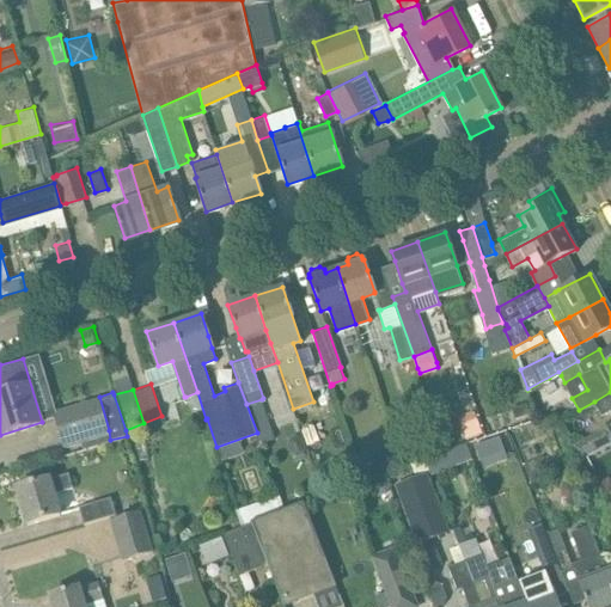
[(197,392),(185,397),(190,411),(196,409),(200,421),(206,420),(197,392)]
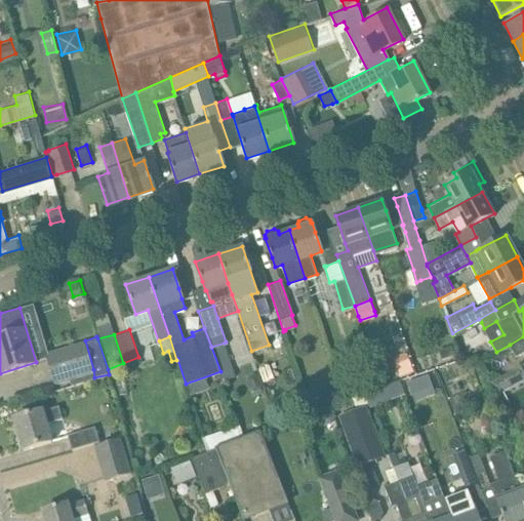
[(523,336),(510,345),(510,346),(511,345),(516,355),(523,351),(523,352),(523,362),(519,366),(523,376),(523,336)]
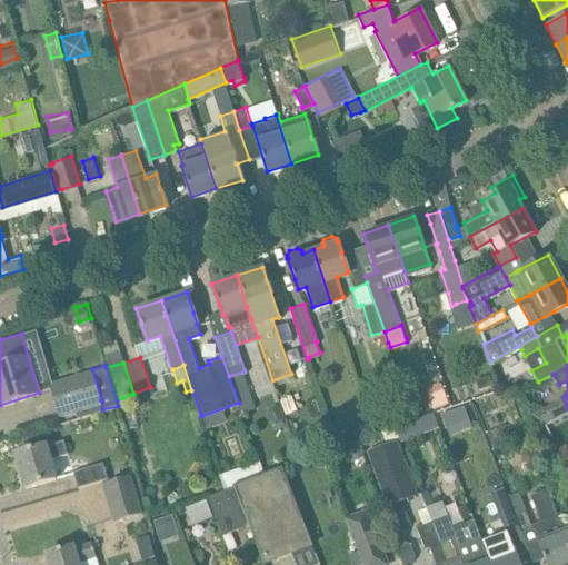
[(48,380),(58,414),(101,400),(92,369),(92,367),(48,380)]
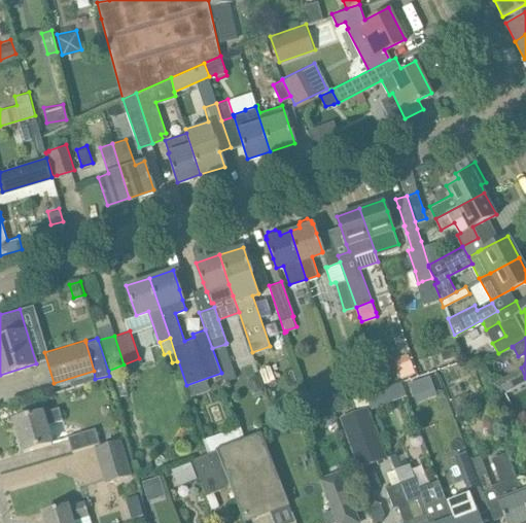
[(225,344),(212,348),(221,373),(224,380),(236,376),(225,344)]
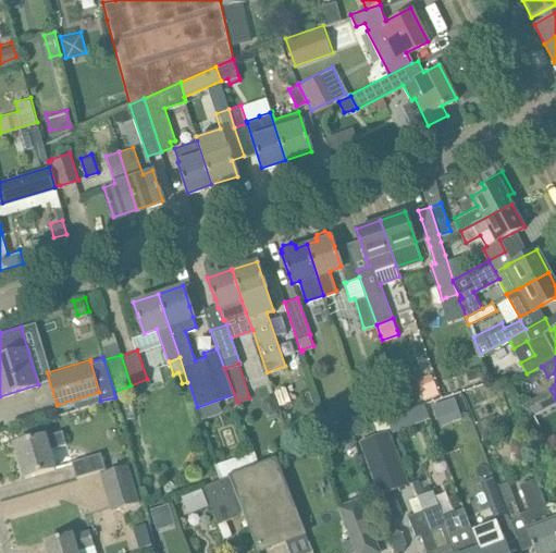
[(478,366),(466,370),(468,380),(481,376),(478,366)]
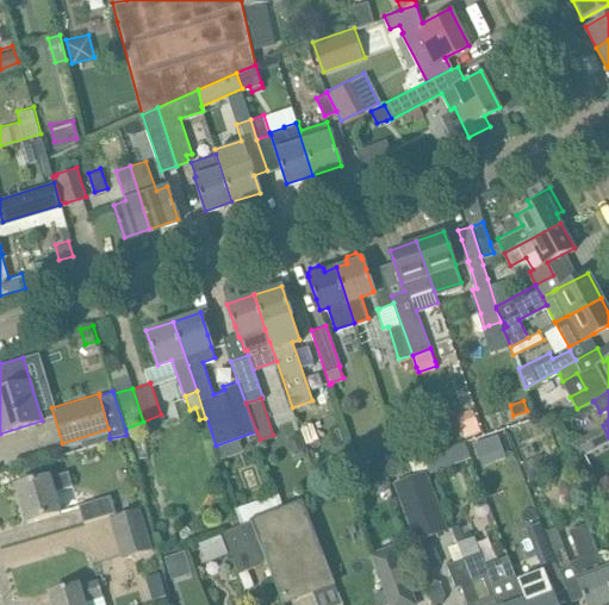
[(471,409),(455,415),(464,436),(479,430),(471,409)]
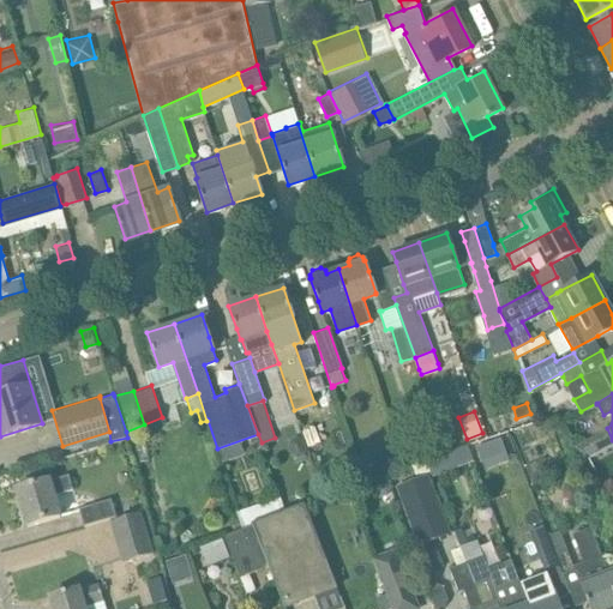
[(499,435),(475,445),(481,459),(505,451),(499,435)]
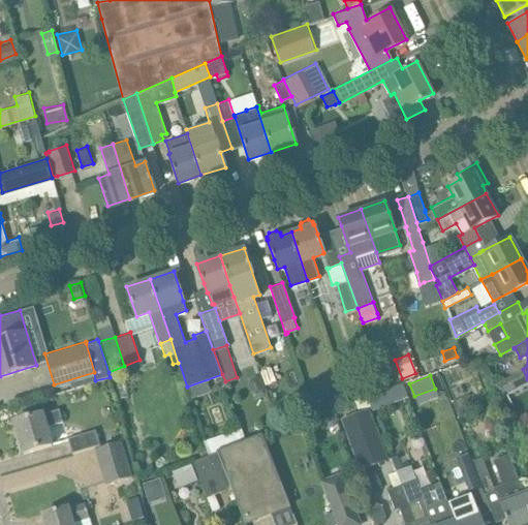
[(392,397),(406,392),(402,381),(367,395),(372,408),(393,400),(392,397)]
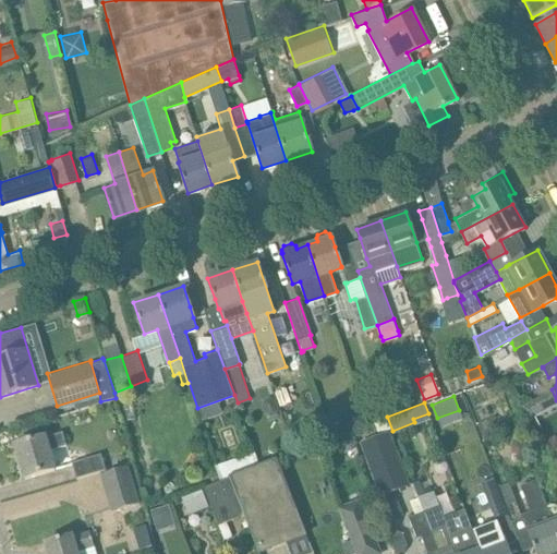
[(476,422),(475,422),(482,440),(501,431),(494,413),(481,419),(481,418),(475,420),(476,422)]
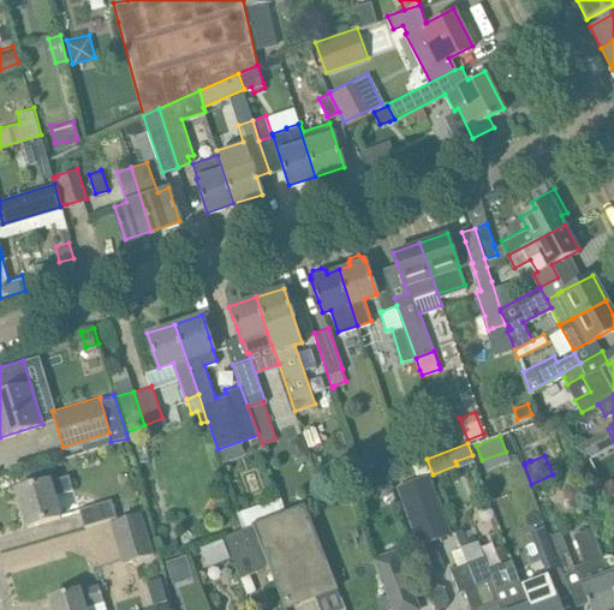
[(395,484),(418,545),(440,537),(441,539),(449,537),(448,534),(453,532),(430,473),(418,476),(395,484)]
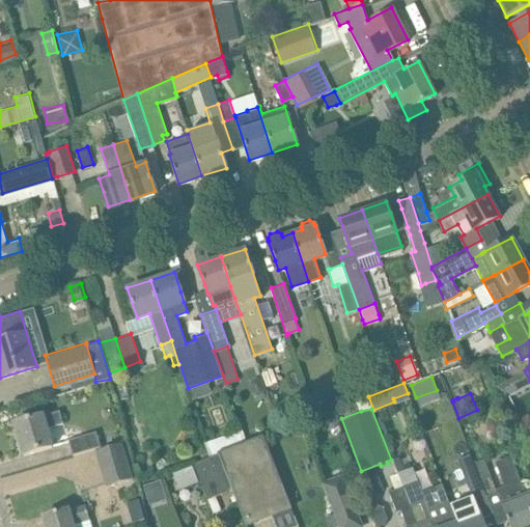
[(42,413),(33,415),(14,421),(24,453),(51,445),(46,427),(62,422),(59,410),(42,415),(42,413)]
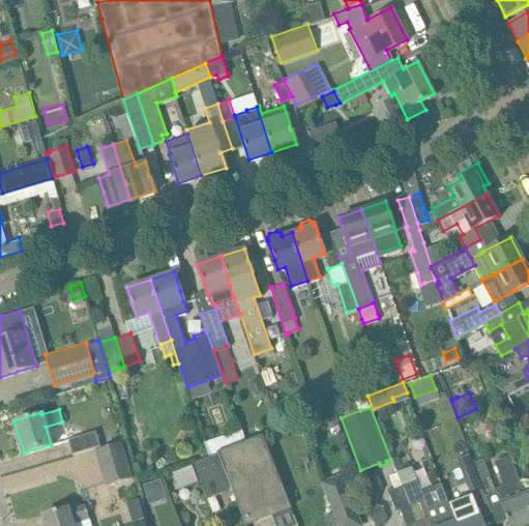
[(528,424),(528,412),(526,411),(519,415),(525,427),(528,424)]
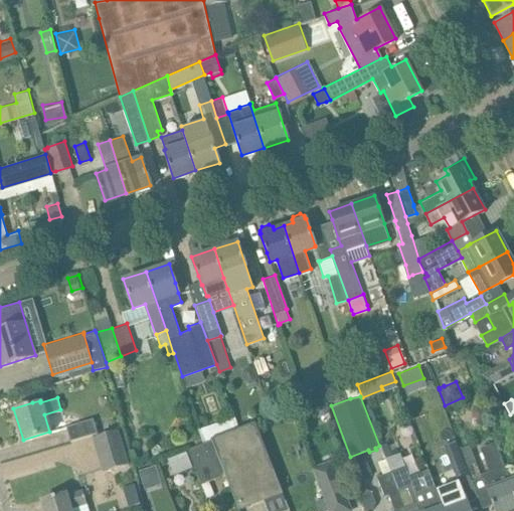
[(318,400),(312,404),(312,411),(319,414),(325,410),(324,403),(318,400)]
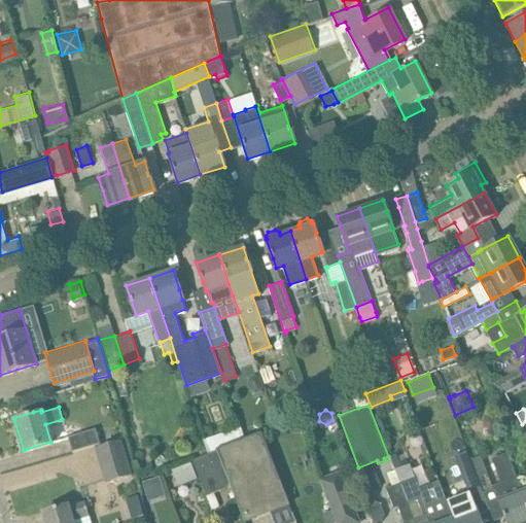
[(238,425),(206,437),(210,449),(242,438),(238,425)]
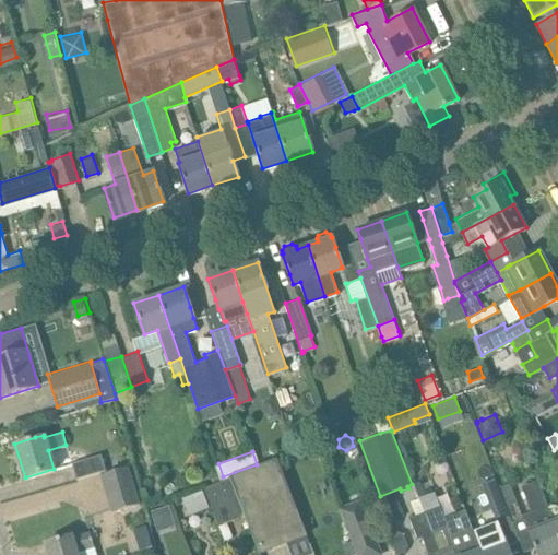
[(106,469),(102,452),(71,462),(75,477),(106,469)]
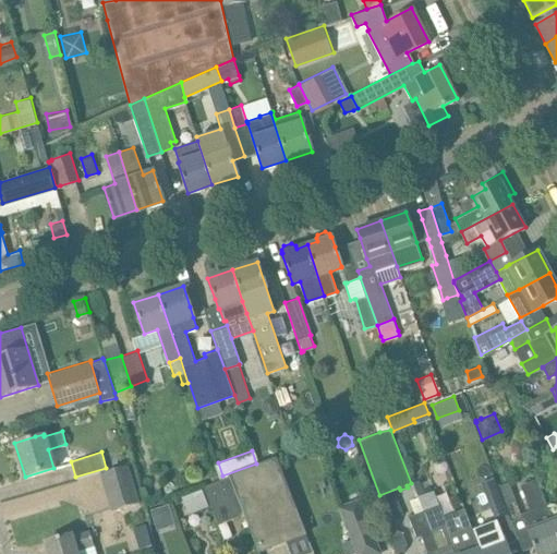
[(229,476),(244,513),(258,550),(306,531),(277,457),(229,476)]
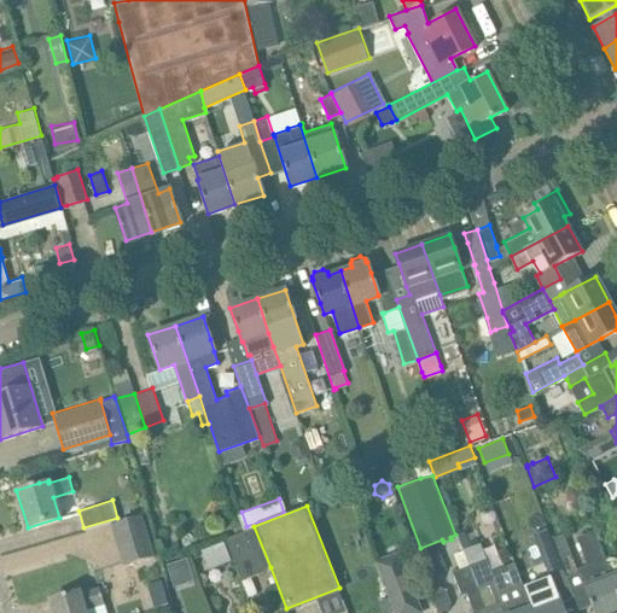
[(155,554),(141,513),(111,523),(124,564),(155,554)]
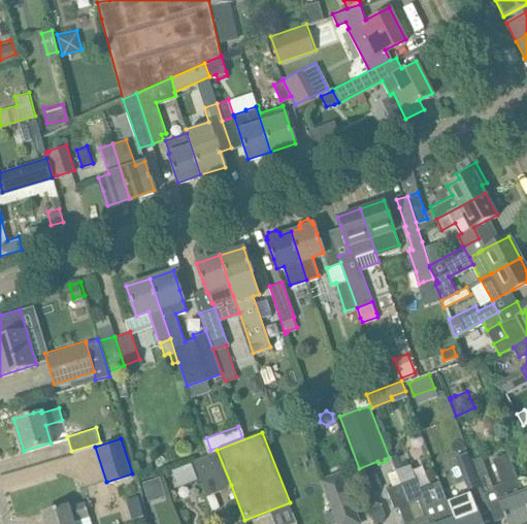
[(231,485),(217,450),(192,459),(211,509),(219,505),(213,492),(231,485)]
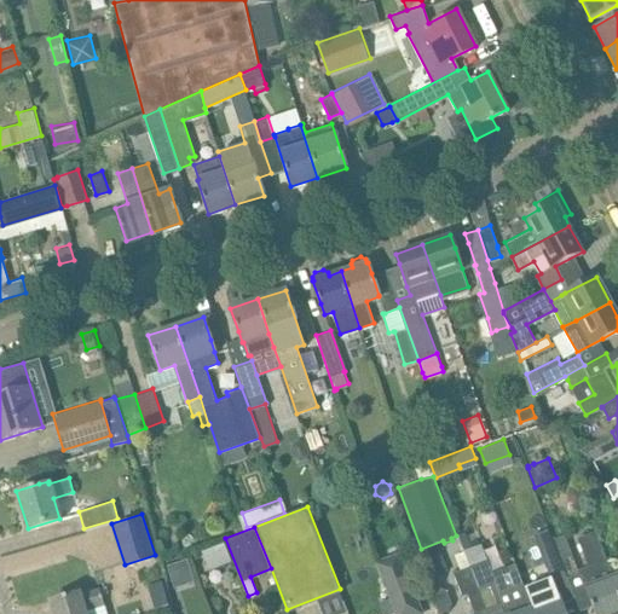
[(549,578),(526,588),(529,594),(536,613),(565,613),(564,608),(560,601),(575,596),(567,578),(552,537),(548,528),(532,533),(549,578)]
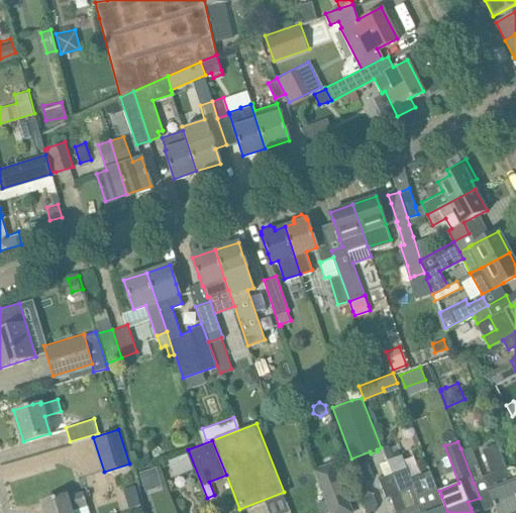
[(497,442),(481,448),(490,472),(497,489),(490,491),(493,500),(498,512),(512,512),(515,512),(515,487),(514,482),(513,482),(505,462),(504,463),(497,442)]
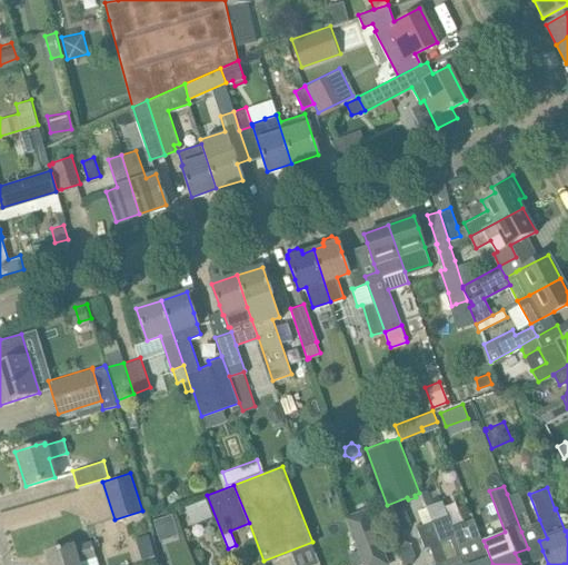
[(518,489),(507,494),(521,532),(532,527),(531,523),(518,489)]
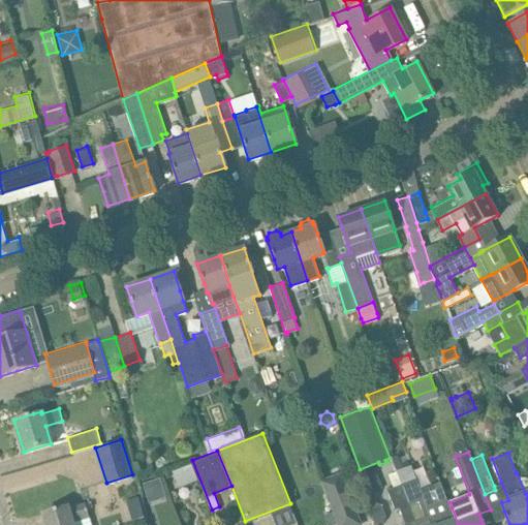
[(197,479),(191,463),(172,470),(178,487),(197,479)]
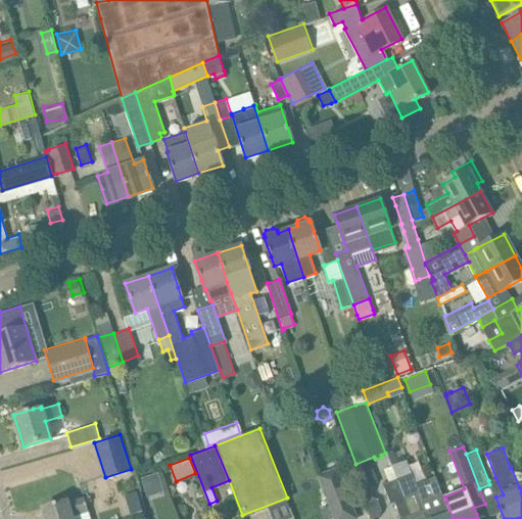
[(407,459),(391,464),(395,476),(411,470),(407,459)]
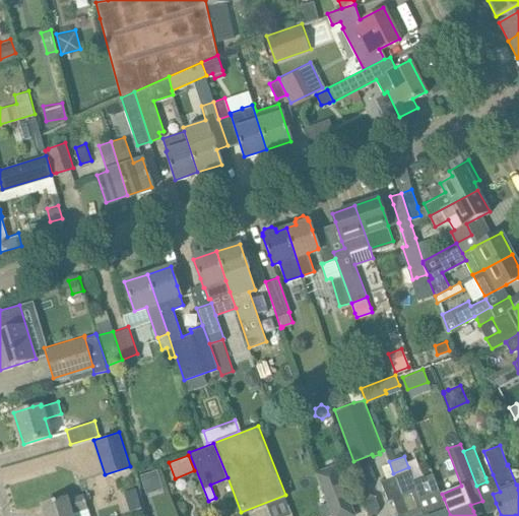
[(367,459),(355,464),(362,482),(374,478),(367,459)]
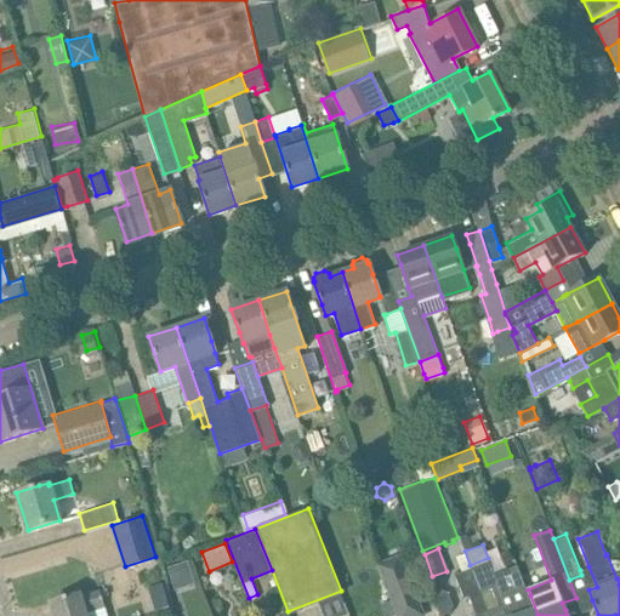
[(402,552),(376,562),(391,599),(396,612),(397,615),(420,615),(426,614),(402,552)]
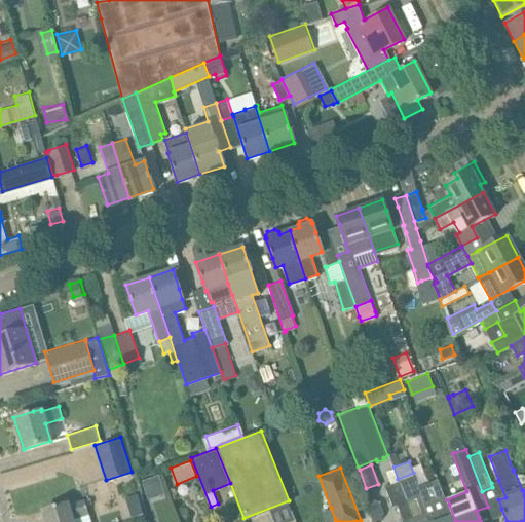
[(413,473),(398,479),(398,480),(413,518),(426,514),(428,521),(455,521),(449,505),(447,499),(445,493),(424,501),(413,473)]
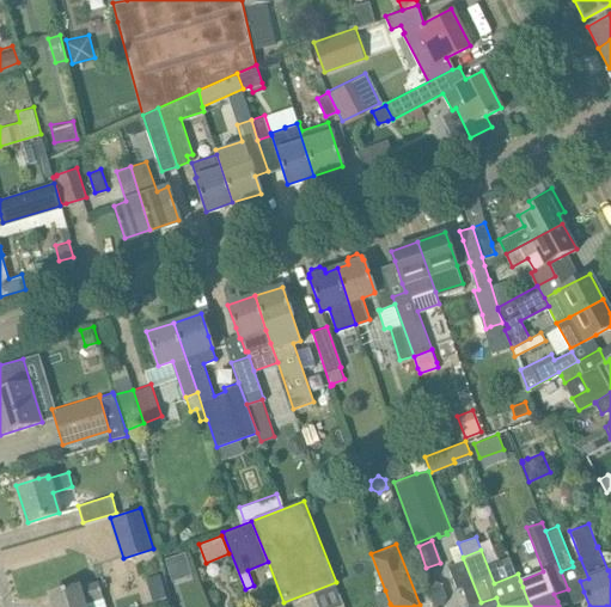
[(454,562),(447,564),(457,588),(459,587),(466,606),(469,606),(481,602),(463,558),(454,562)]
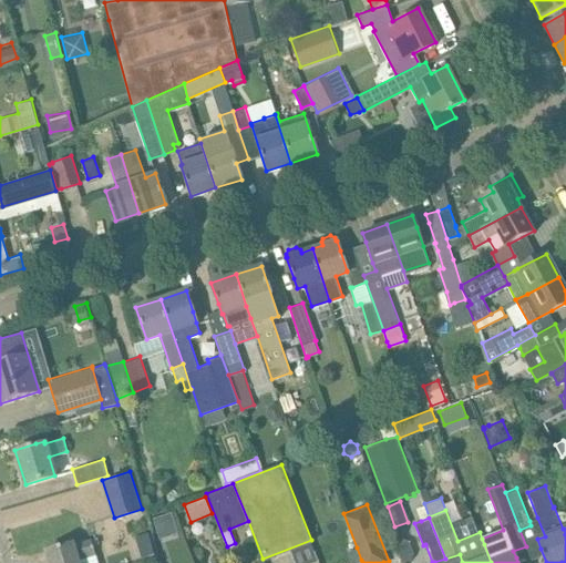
[(67,544),(44,551),(48,562),(98,562),(95,553),(91,539),(73,544),(73,542),(67,544)]
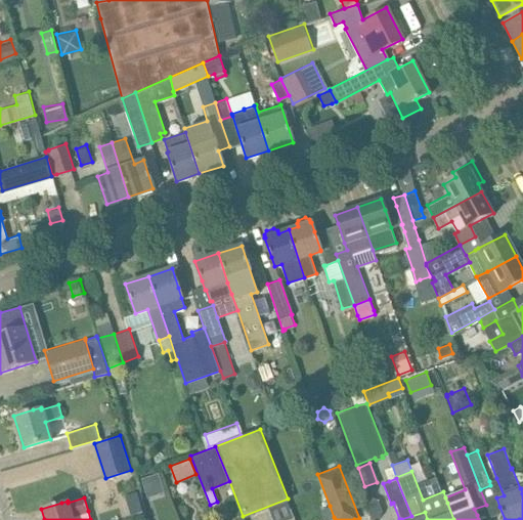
[(330,506),(320,509),(324,519),(327,519),(334,517),(330,506)]
